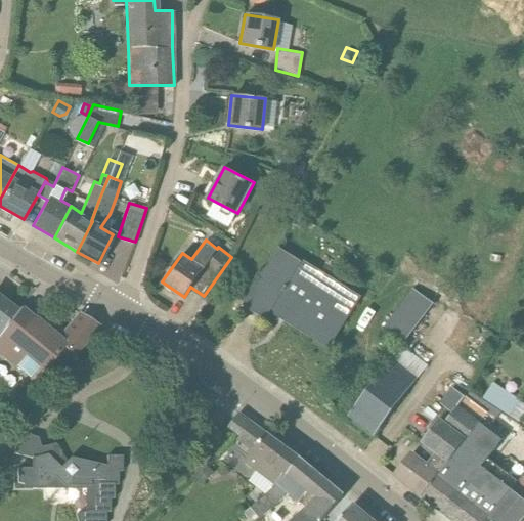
[(328,344),(359,293),(304,257),(302,260),(280,247),(244,304),(265,318),(271,309),(328,344)]
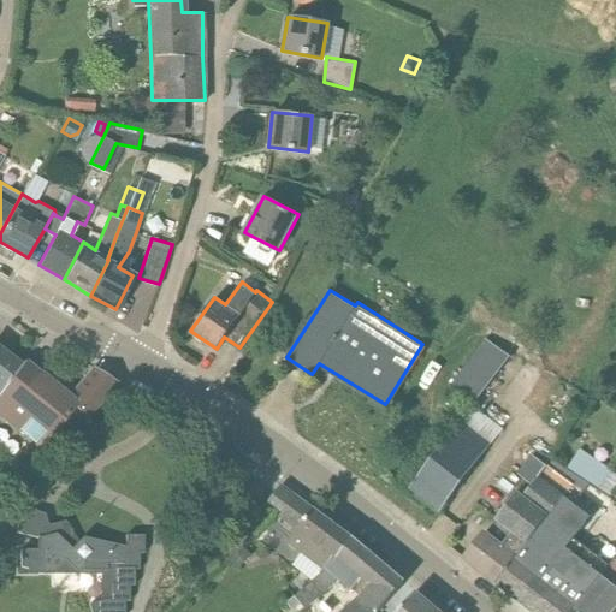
[(190,316),(196,307),(187,301),(181,310),(190,316)]
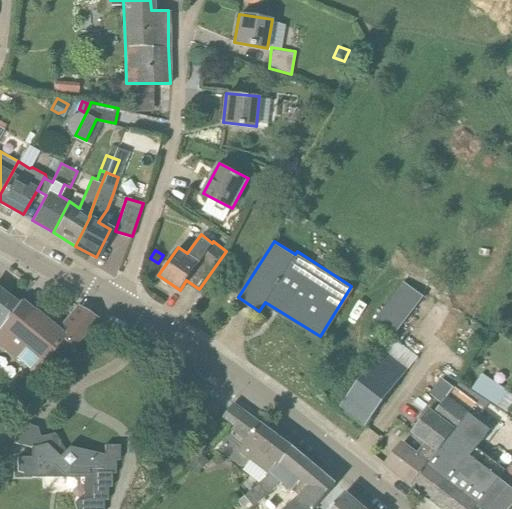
[(373,320),(393,335),(421,299),(401,284),(373,320)]
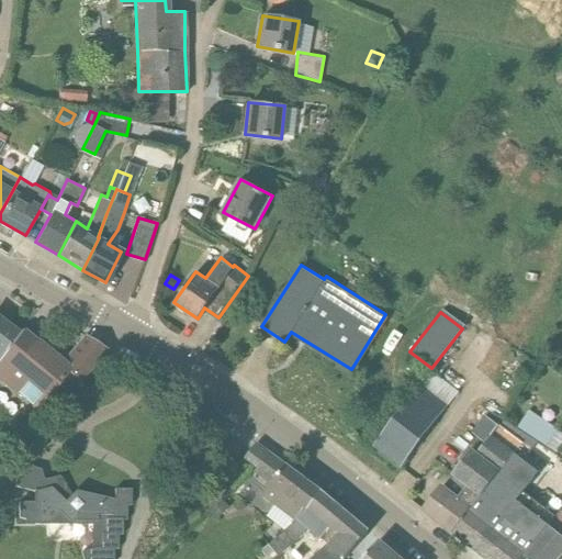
[(0,358),(19,332),(0,317),(0,358)]
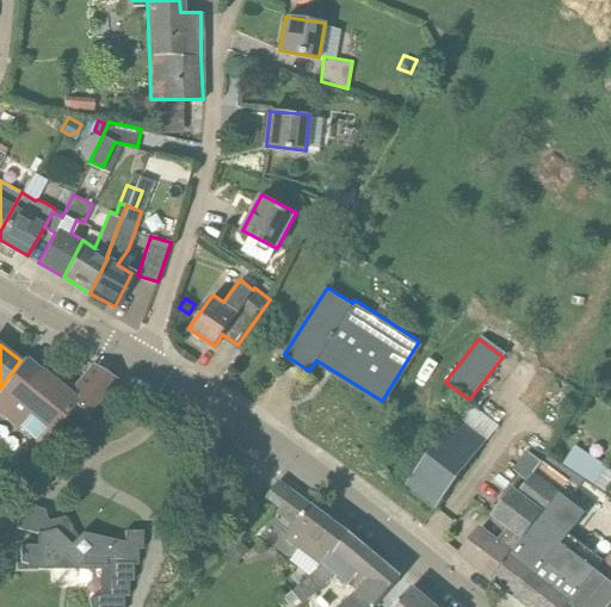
[(41,369),(36,373),(22,361),(25,357),(24,355),(20,360),(0,389),(0,413),(36,444),(49,429),(53,432),(75,403),(92,416),(116,377),(94,364),(68,392),(41,369)]
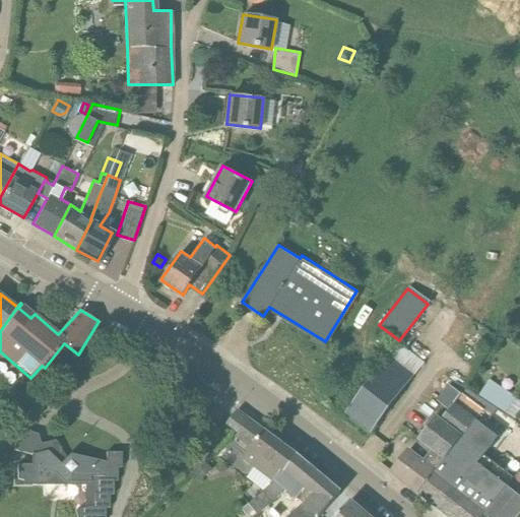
[(412,374),(386,354),(345,411),(371,431),(412,374)]
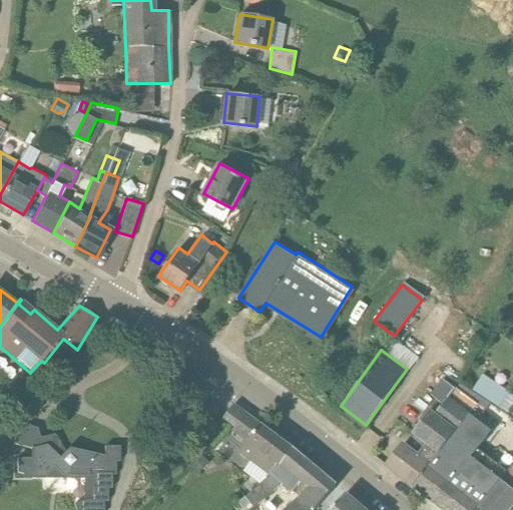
[(512,393),(484,373),(473,389),(510,413),(512,408),(512,393)]
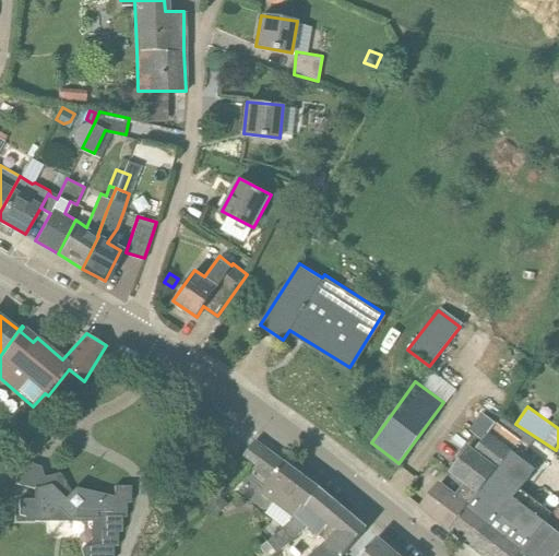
[(479,491),(509,452),(486,435),(499,417),(501,414),(491,407),(487,413),(483,411),(470,427),(483,438),(476,447),(471,442),(450,471),(479,491)]
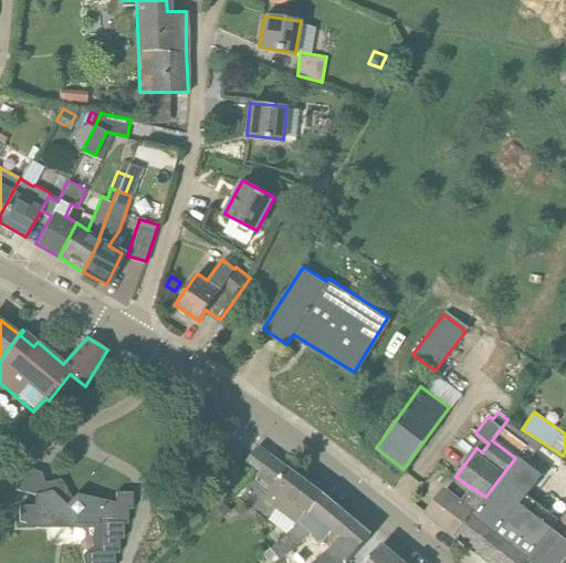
[(565,478),(565,476),(565,458),(563,456),(522,429),(507,419),(505,423),(492,440),(515,458),(485,497),(473,511),(474,512),(456,534),(486,559),(492,562),(523,562),(553,528),(554,528),(565,513),(565,512),(565,478)]
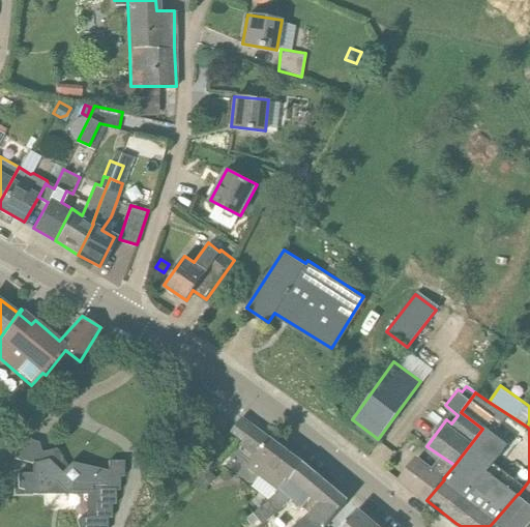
[(241,441),(254,425),(241,415),(229,432),(241,441)]
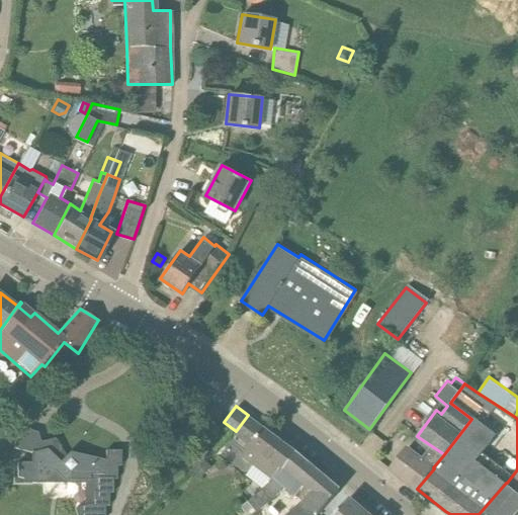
[(296,451),(264,427),(248,415),(236,431),(235,434),(250,446),(243,454),(274,477),(283,468),(296,451)]
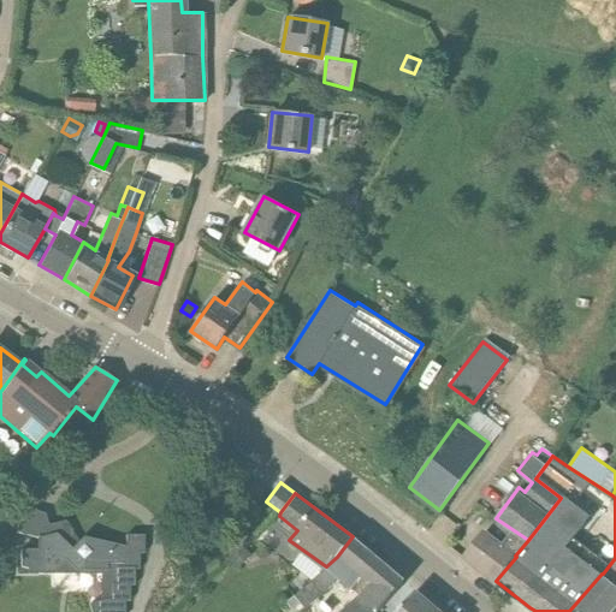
[(140,552),(143,552),(143,534),(125,534),(125,545),(82,535),(77,540),(73,534),(75,533),(65,518),(48,523),(47,520),(23,524),(25,534),(36,536),(36,547),(21,548),(21,565),(27,566),(27,572),(100,572),(100,599),(89,602),(92,611),(124,611),(125,600),(130,600),(130,583),(135,583),(135,568),(138,568),(140,552)]
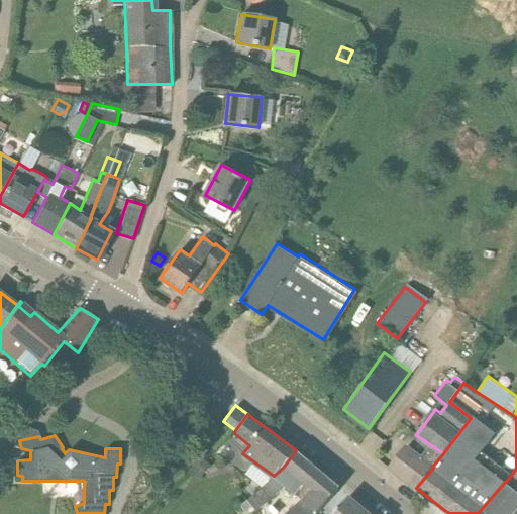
[(416,488),(433,468),(432,467),(443,453),(429,445),(422,454),(409,443),(386,467),(416,488)]
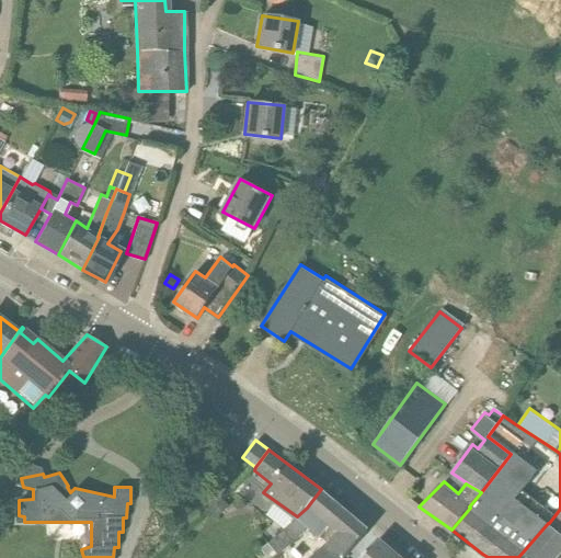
[(342,557),(368,528),(344,509),(332,498),(321,489),(307,508),(297,516),(262,547),(267,554),(275,549),(278,553),(309,526),(320,536),(324,530),(333,536),(328,542),(308,557),(342,557)]
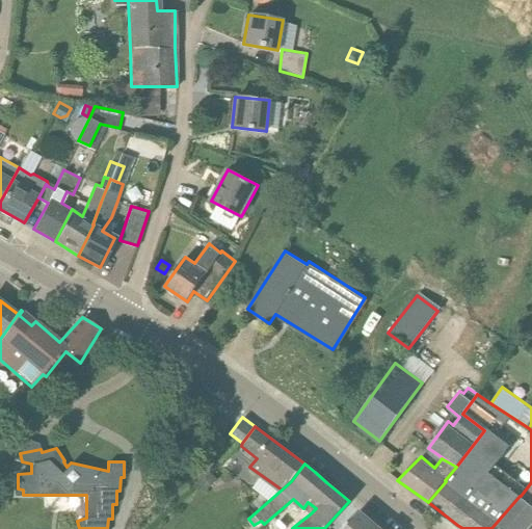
[(217,478),(208,469),(195,481),(205,491),(217,478)]
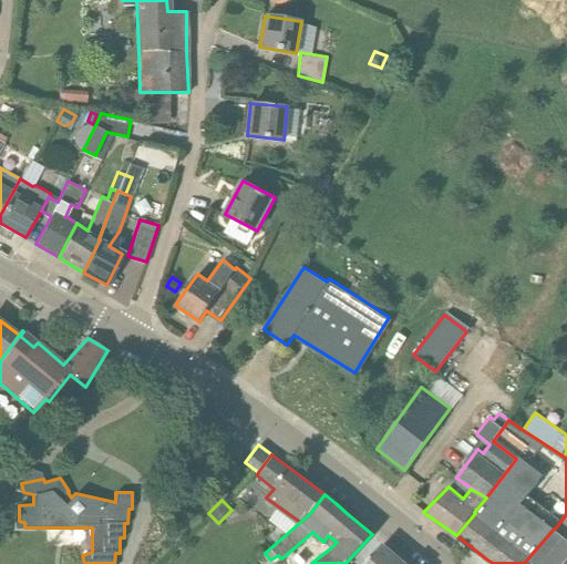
[(554,529),(524,563),(558,563),(566,554),(566,514),(555,529),(554,529)]
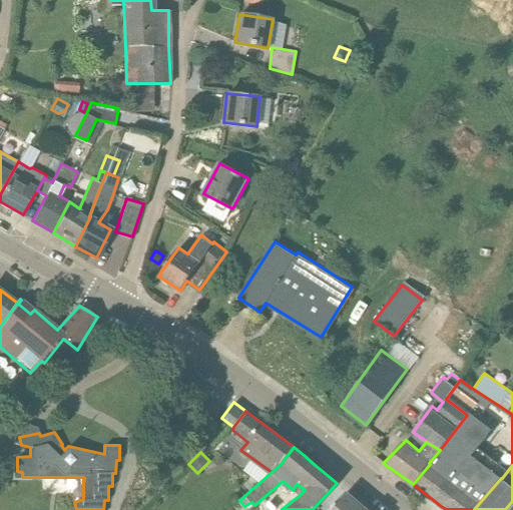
[(364,509),(367,508),(346,491),(330,509),(364,509)]
